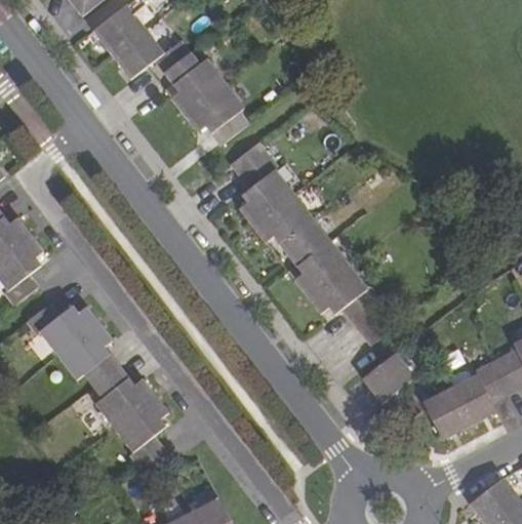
[(70,0),(82,15),(102,0),(70,0)]
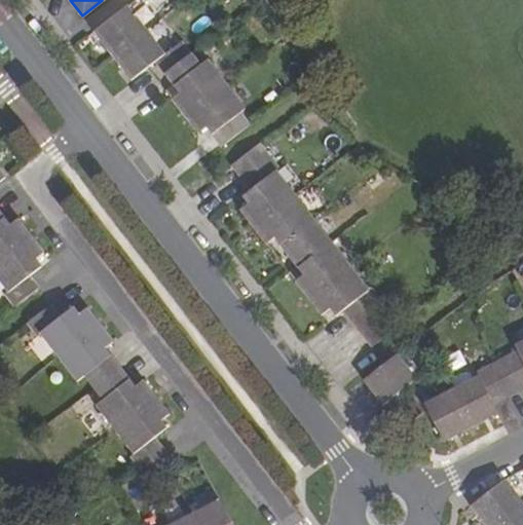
[(204,125),(220,146),(249,122),(233,104),(236,101),(223,83),(211,67),(207,70),(195,54),(183,38),(163,52),(146,28),(128,3),(92,30),(131,79),(153,60),(178,92),(173,97),(198,132),(204,125)]
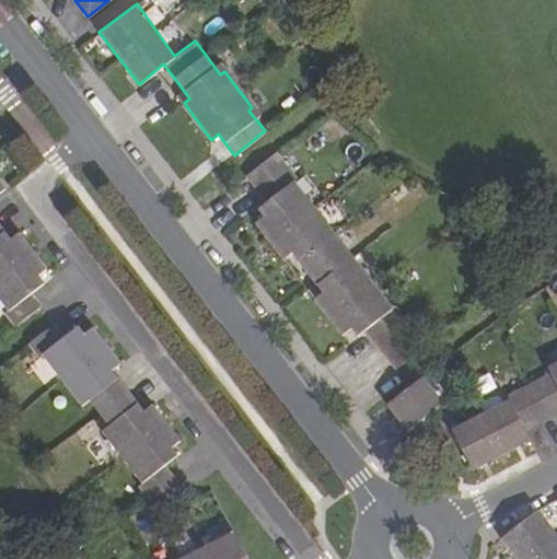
[(366,328),(396,368),(427,344),(396,304),(391,307),(370,280),(350,255),(332,230),(312,205),(292,179),(298,176),(277,150),(246,173),(266,200),(255,208),(262,214),(255,220),(283,257),(290,252),(321,291),(314,297),(343,334),(349,328),(356,335),(366,328)]
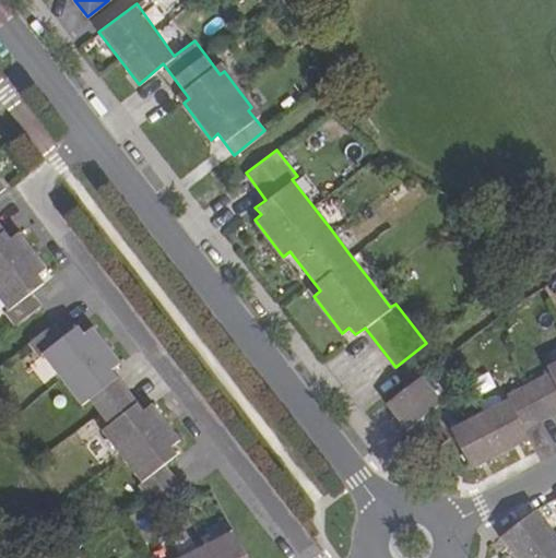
[(2,312),(13,327),(40,306),(30,292),(44,282),(37,274),(45,269),(16,233),(8,238),(0,227),(0,191),(9,183),(0,171),(0,297),(8,308),(2,312)]
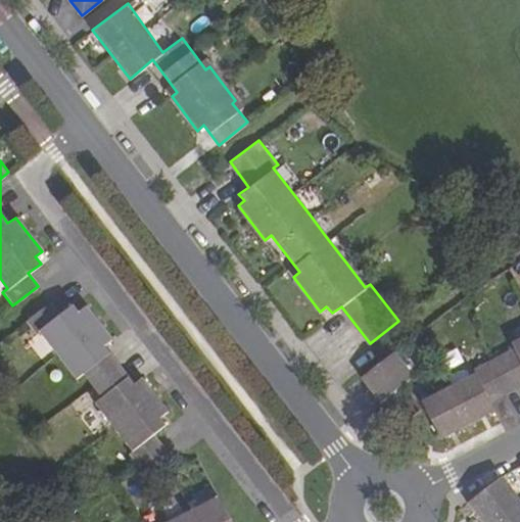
[(139,467),(146,476),(164,461),(171,457),(151,432),(164,423),(160,418),(167,413),(139,378),(133,382),(103,344),(110,340),(83,304),(77,311),(72,304),(59,314),(50,300),(25,322),(35,334),(39,330),(57,353),(76,376),(81,372),(91,385),(100,396),(94,401),(113,424),(131,448),(127,452),(139,467)]
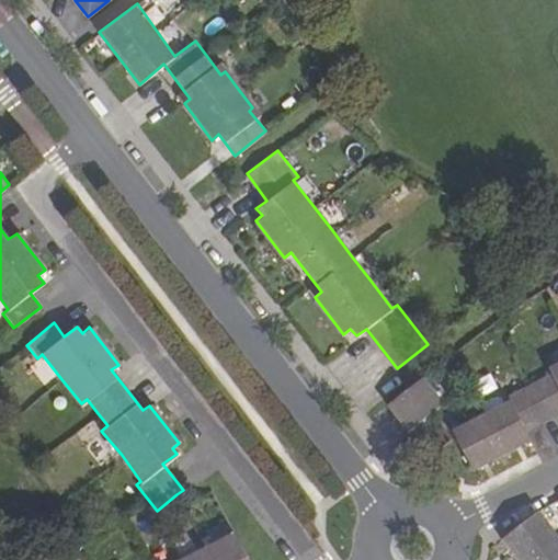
[(455,435),(470,467),(528,438),(524,430),(557,411),(557,360),(547,366),(549,373),(530,383),(508,393),(511,404),(484,421),(455,435)]
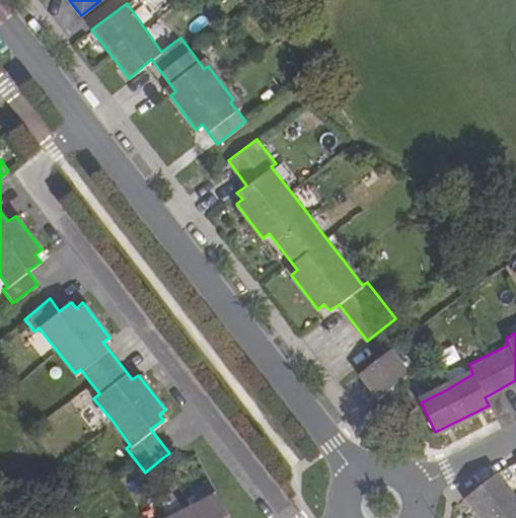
[(357,373),(394,422),(419,403),(402,383),(413,374),(391,347),(357,373)]
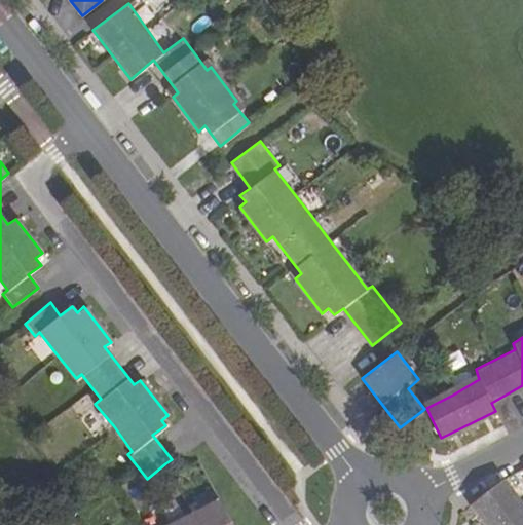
[(469,504),(484,524),(522,524),(522,503),(522,502),(503,479),(469,504)]
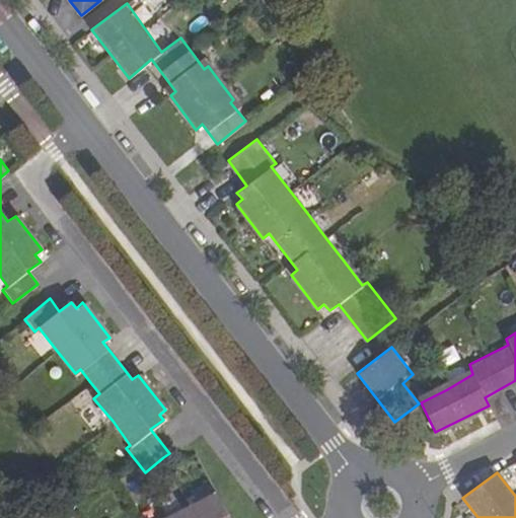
[(225,517),(214,494),(189,507),(166,517),(225,517)]
